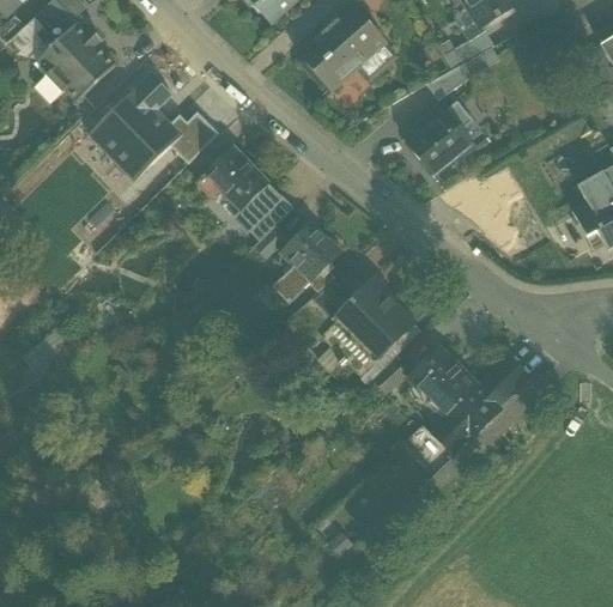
[(0,0),(0,8),(5,14),(20,0),(0,0)]
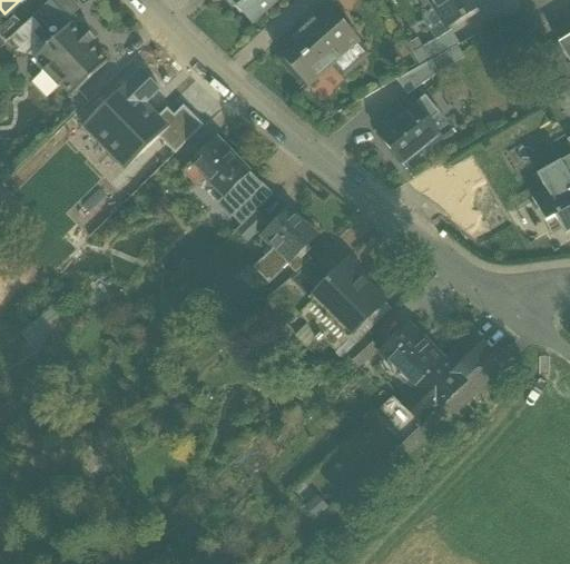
[(46,0),(31,13),(41,22),(33,30),(46,42),(69,20),(66,17),(79,5),(75,0),(46,0)]
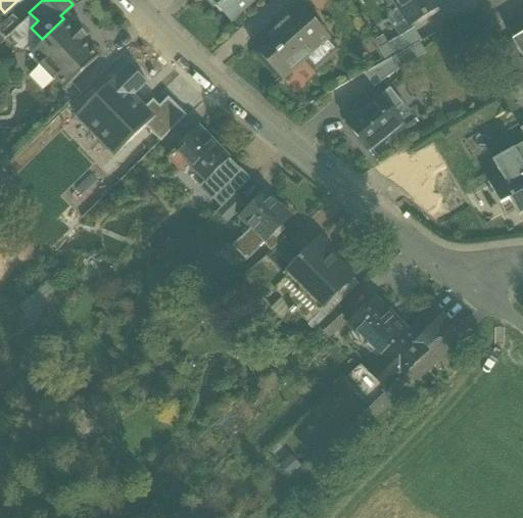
[(214,0),(230,18),(250,0),(214,0)]
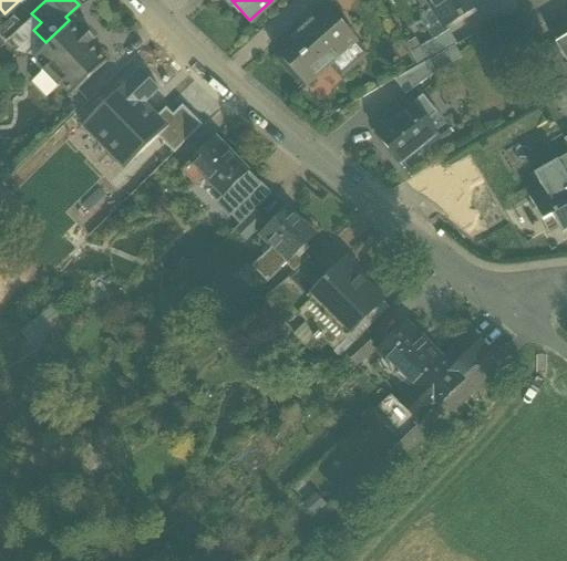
[(432,0),(445,21),(463,10),(462,8),(475,0),(432,0)]
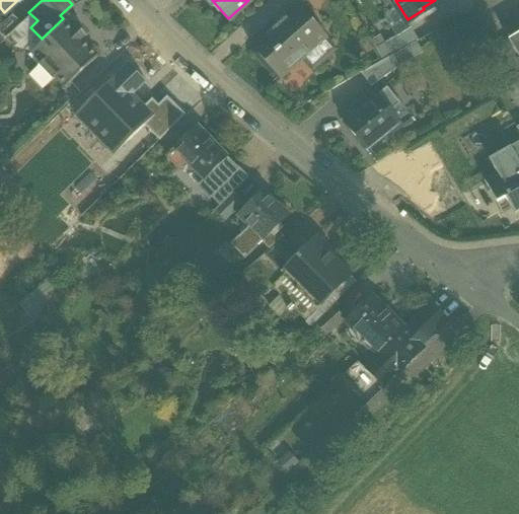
[(298,4),(282,18),(251,45),(279,75),(301,55),(312,66),(328,52),(329,42),(323,35),(325,33),(306,12),(305,12),(298,4)]
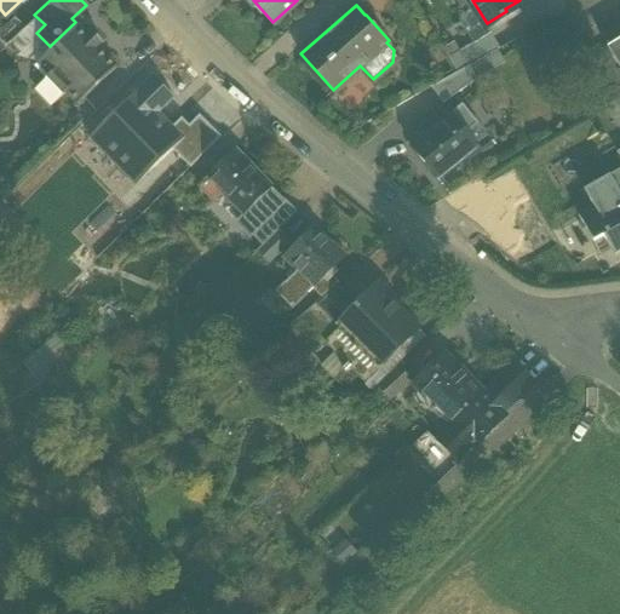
[(24,23),(13,13),(0,26),(0,38),(4,42),(24,23)]
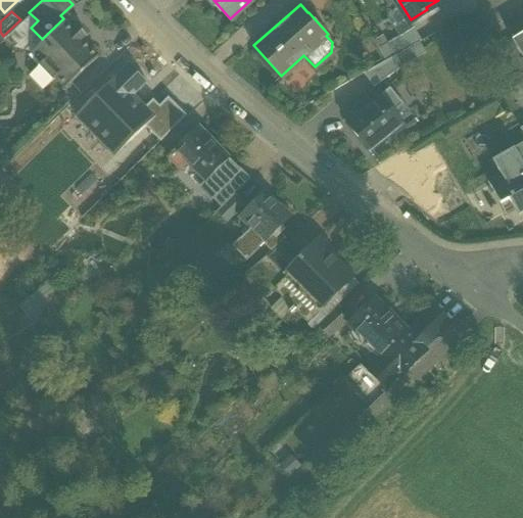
[(73,28),(63,18),(42,39),(32,50),(41,60),(31,69),(45,85),(55,75),(64,85),(97,54),(81,37),(86,33),(77,24),(73,28)]
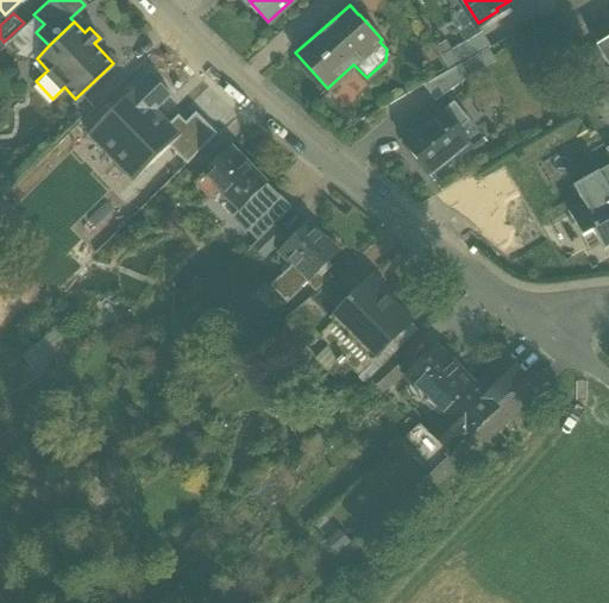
[(482,29),(451,46),(459,61),(460,61),(490,43),(482,29)]
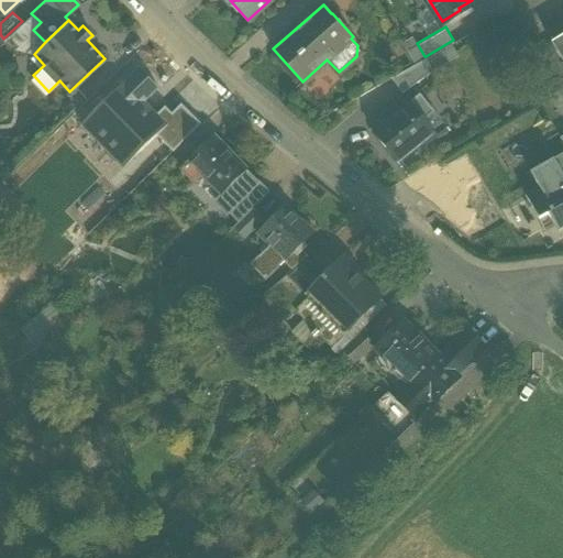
[(562,31),(551,40),(553,42),(562,57),(562,31)]
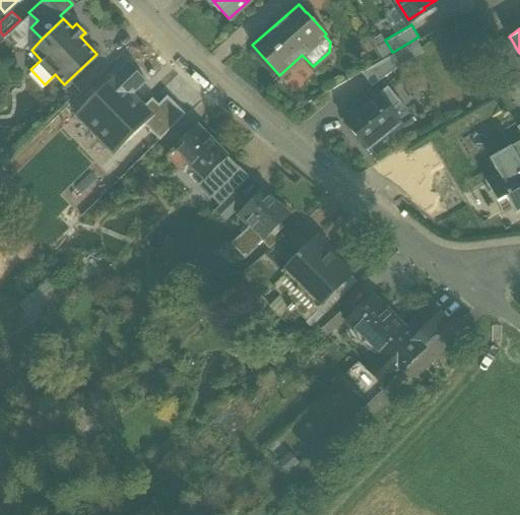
[(519,71),(519,53),(511,39),(500,46),(517,73),(519,71)]
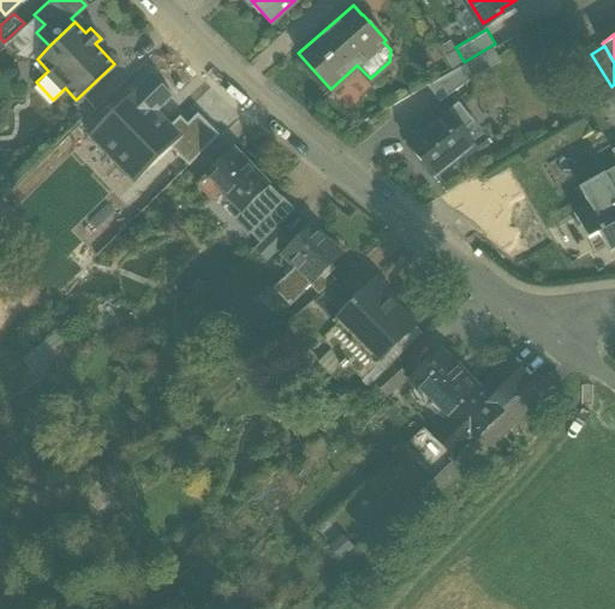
[(455,47),(445,53),(453,67),(464,61),(455,47)]
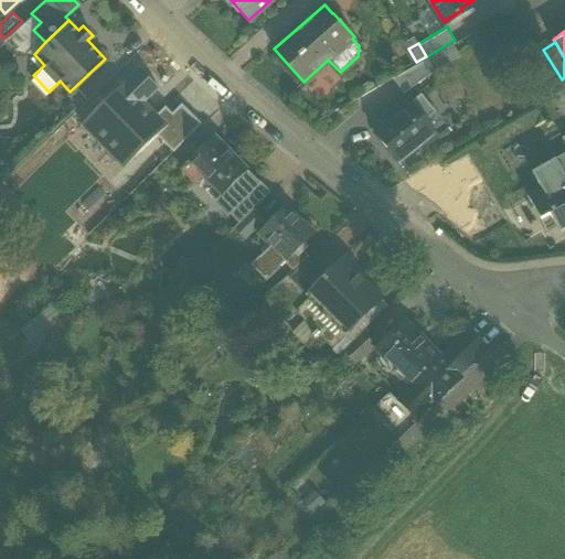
[(416,62),(406,68),(414,81),(434,68),(427,56),(426,56),(416,62)]
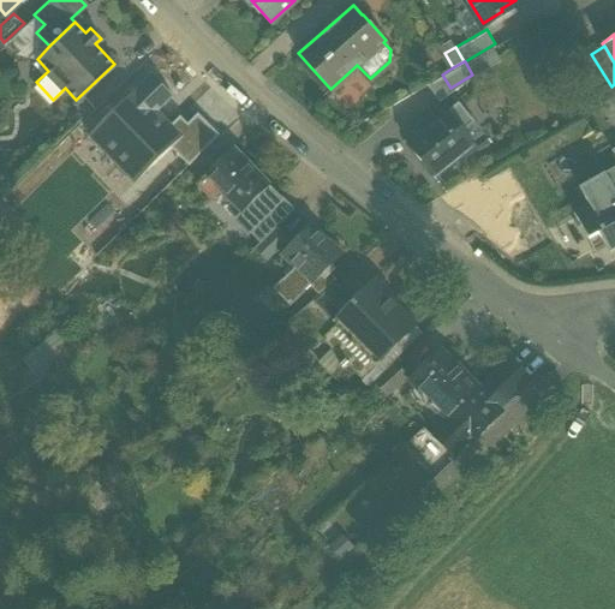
[(163,114),(136,87),(89,133),(101,145),(100,148),(105,153),(106,151),(111,156),(117,149),(132,165),(144,154),(153,162),(167,149),(191,125),(187,120),(179,113),(167,125),(160,118),(163,114)]
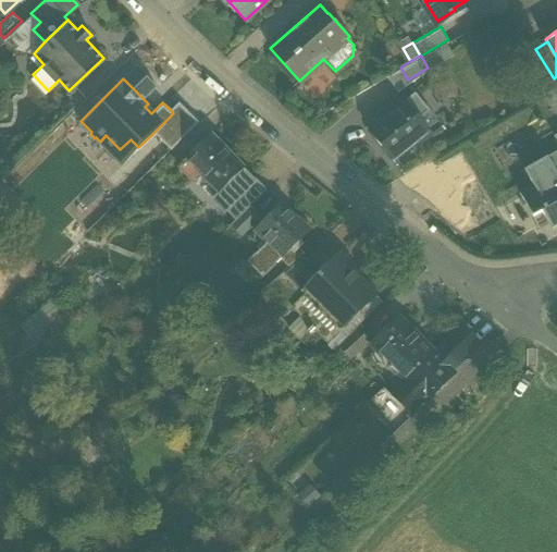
[(173,113),(151,135),(166,150),(198,121),(178,100),(170,109),(173,113)]
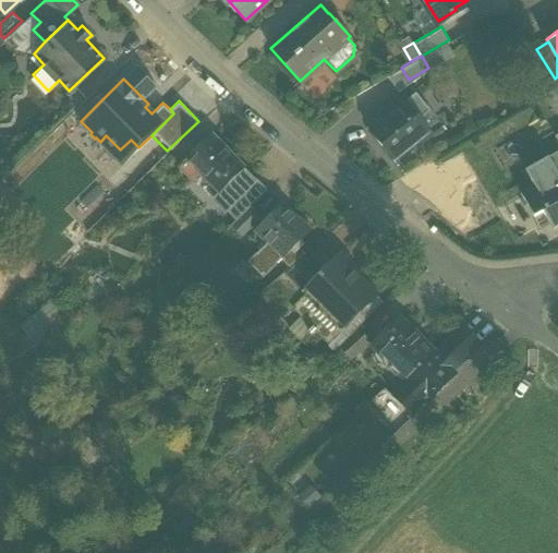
[(407,100),(372,128),(395,158),(416,141),(417,143),(432,133),(407,100)]
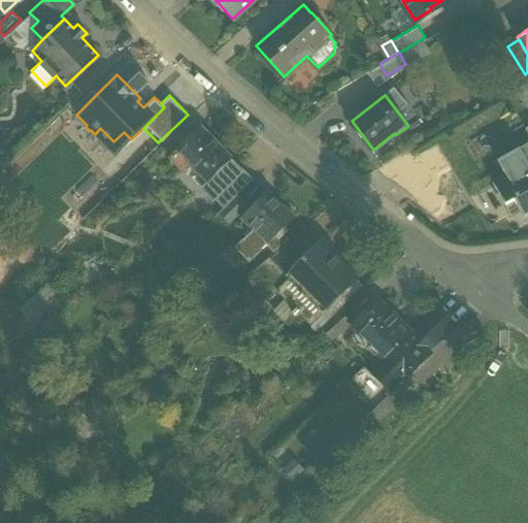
[(240,166),(199,125),(168,156),(180,169),(189,162),(206,181),(207,180),(218,189),(240,166)]
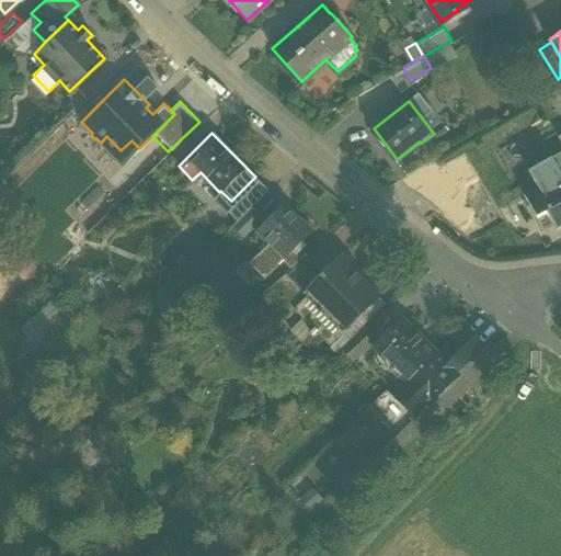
[(560,148),(527,169),(536,183),(523,191),(536,215),(545,211),(554,227),(560,223),(560,148)]
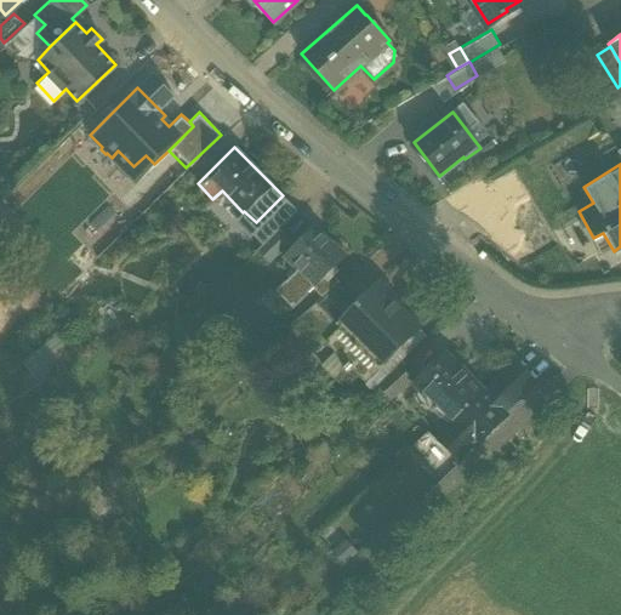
[(283,195),(256,222),(258,226),(254,231),(263,241),(278,226),(295,208),(283,195)]
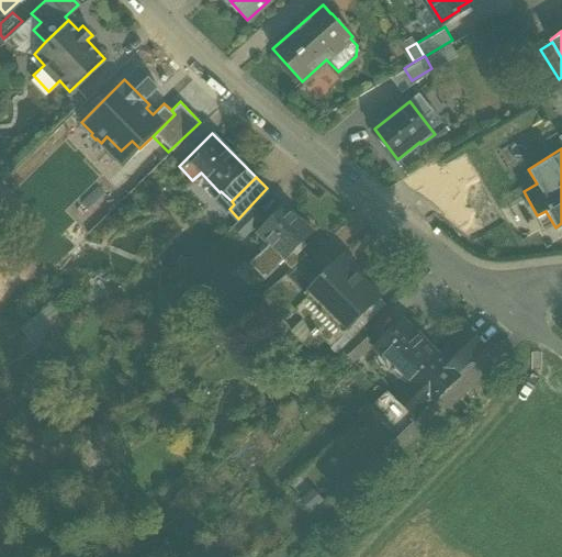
[(283,203),(258,229),(285,257),(313,229),(302,216),(300,219),(283,203)]
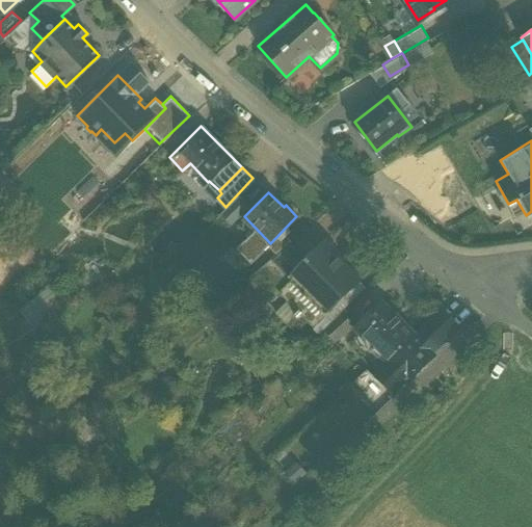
[(225,207),(221,211),(231,220),(247,204),(238,193),(225,207)]
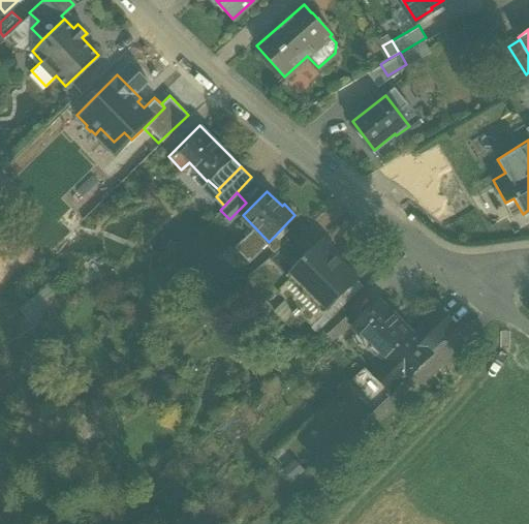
[(358,277),(319,240),(287,273),(286,274),(289,277),(307,294),(294,307),(312,324),(358,277)]
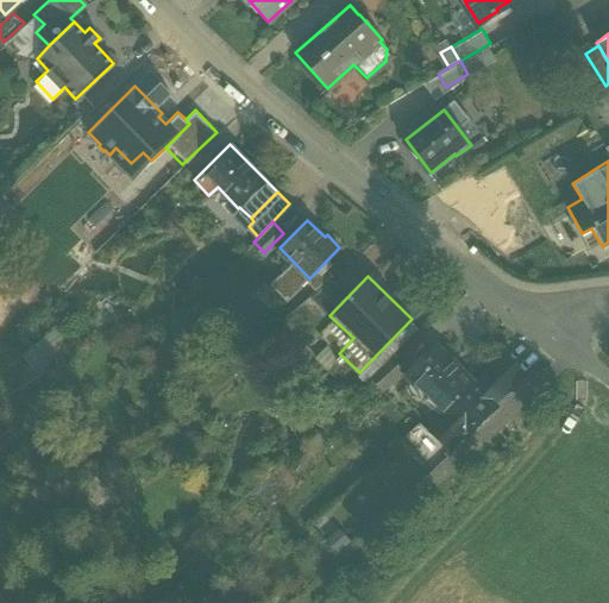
[(309,294),(283,316),(311,343),(319,333),(333,319),(330,315),(331,314),(309,294)]
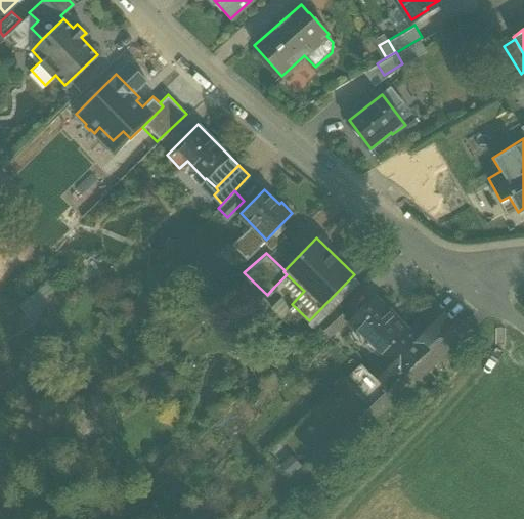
[(304,291),(287,274),(274,287),(292,304),(304,291)]
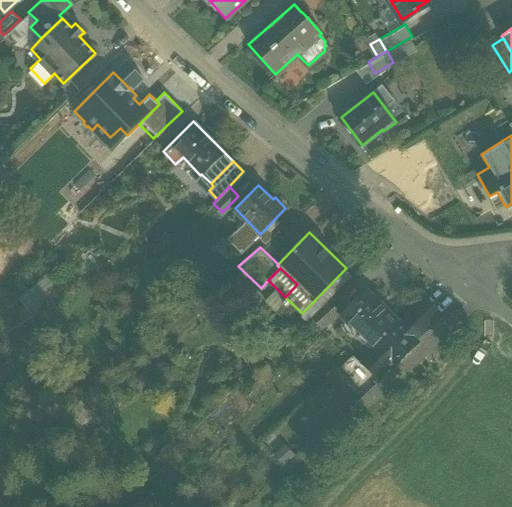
[(47,273),(17,294),(28,309),(36,303),(41,286),(52,278),(47,273)]
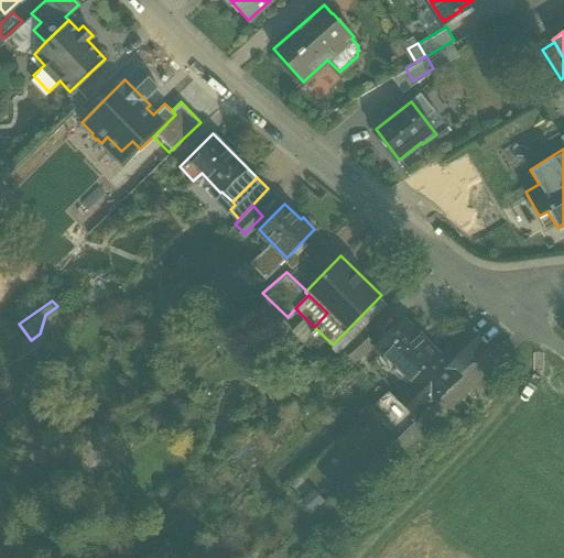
[(438,351),(402,316),(376,345),(412,380),(438,351)]
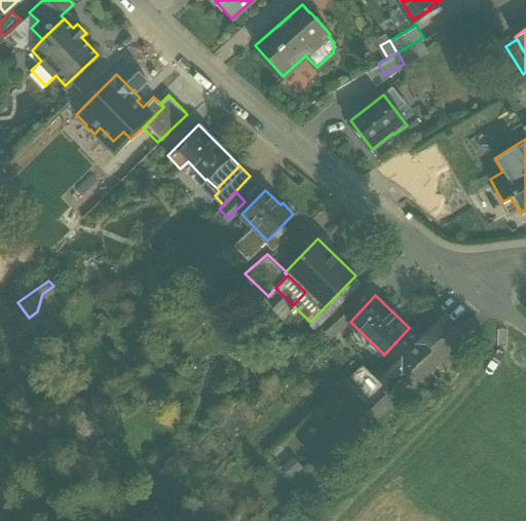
[(454,321),(435,302),(409,328),(428,347),(454,321)]
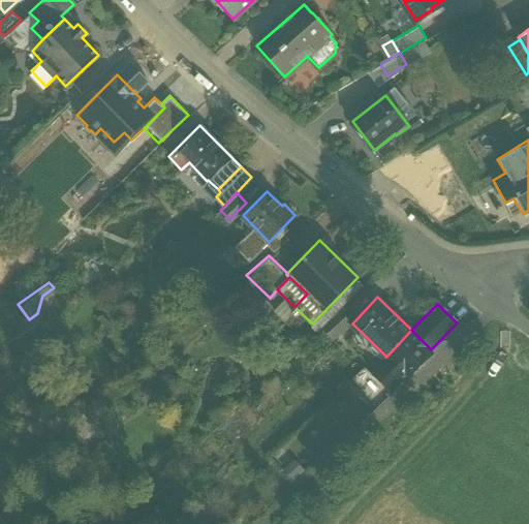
[(340,310),(322,327),(332,337),(349,320),(340,310)]
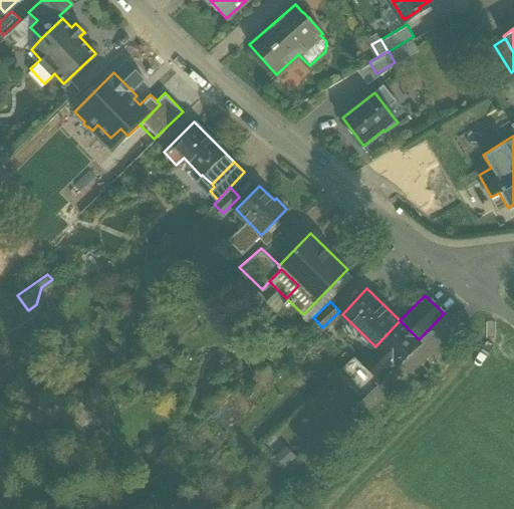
[(419,339),(400,320),(375,346),(359,362),(377,380),(392,366),(395,369),(422,341),(419,339)]
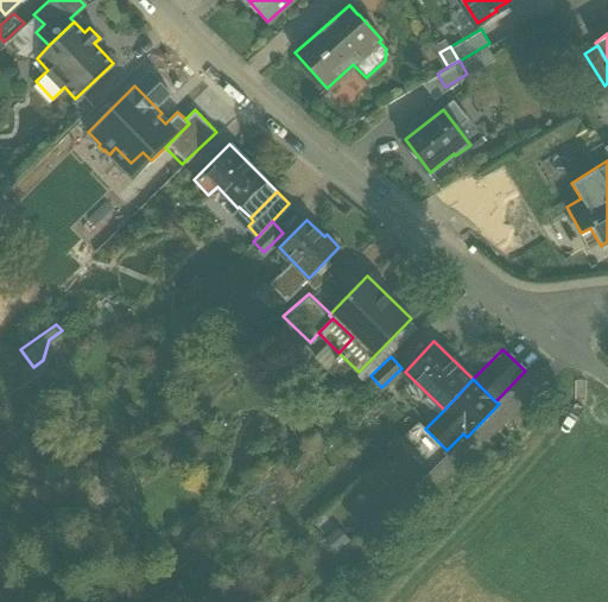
[(121,498),(95,474),(74,496),(100,520),(121,498)]
